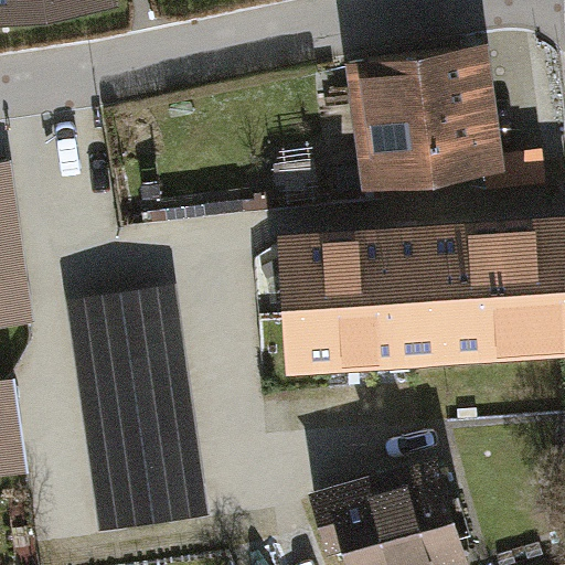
[(0,0),(0,33),(126,12),(123,0),(0,0)]
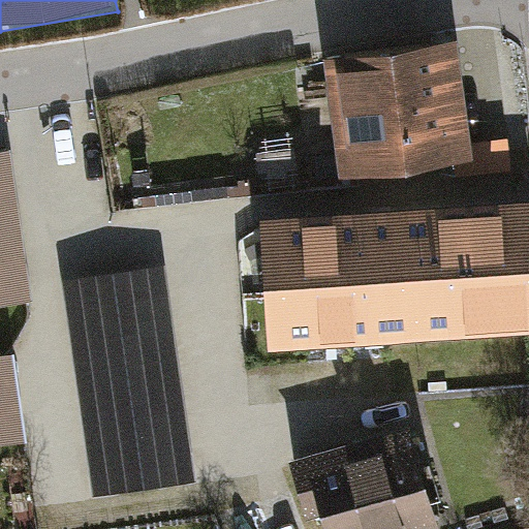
[(465,154),(449,38),(318,56),(335,172),(465,154)]
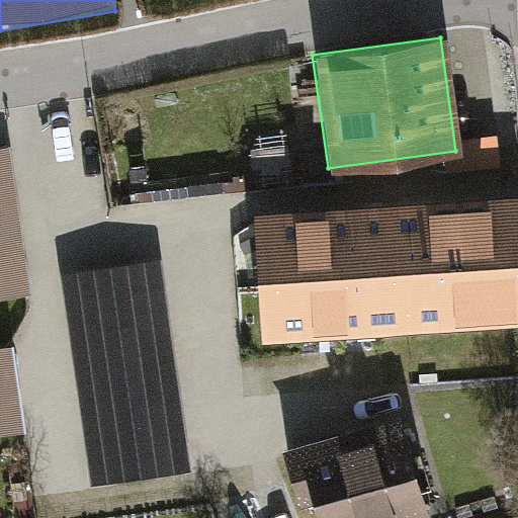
[(274,327),(517,311),(517,208),(267,226),(274,327)]
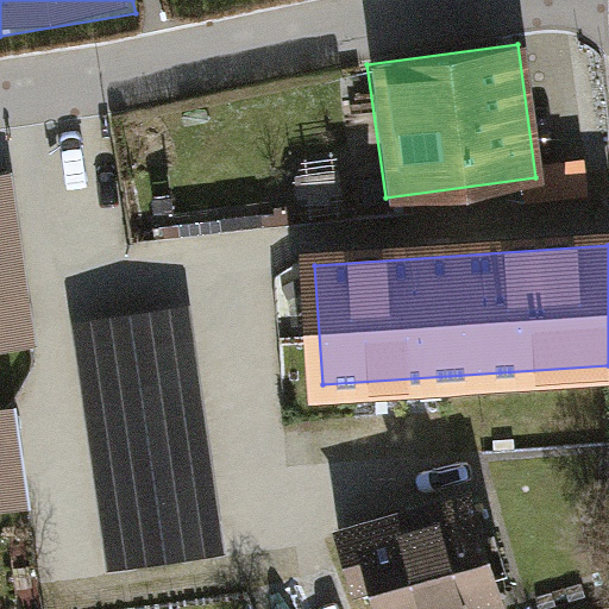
[(186,307),(71,324),(107,570),(221,554),(186,307)]
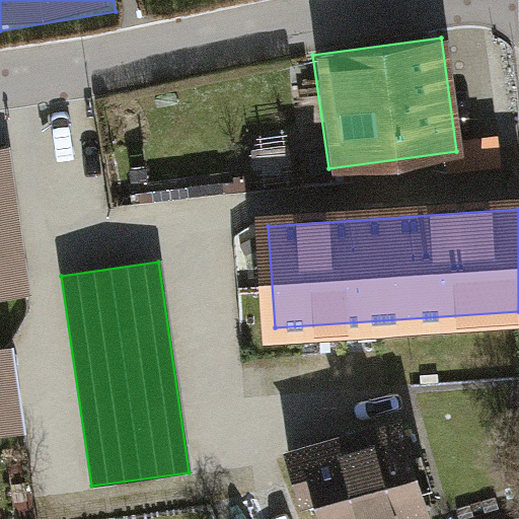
[(13,350),(0,351),(0,434),(25,430),(13,350)]
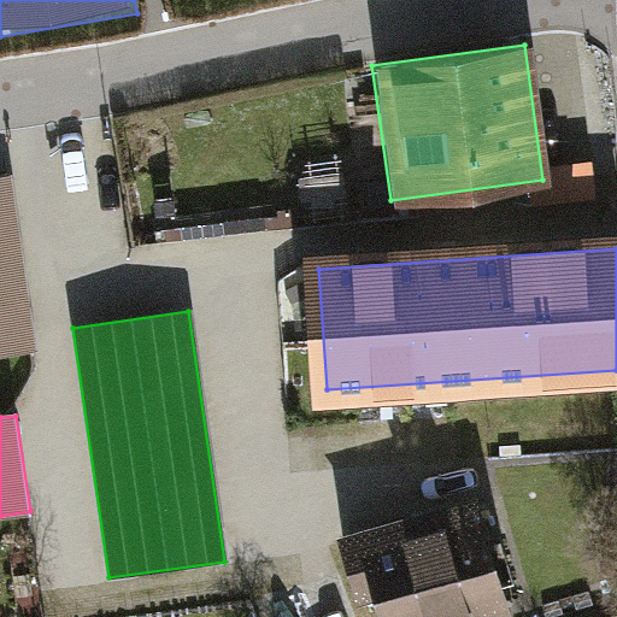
[(495,616),(500,616),(464,492),(342,528),(369,616),(495,616)]
